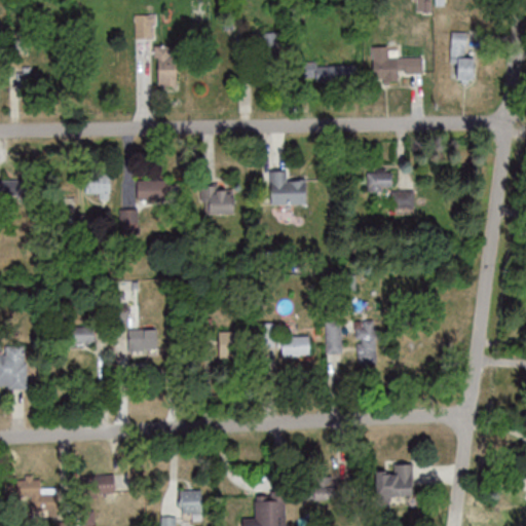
[(136,12),(136,38),(155,38),(155,12),(136,12)]
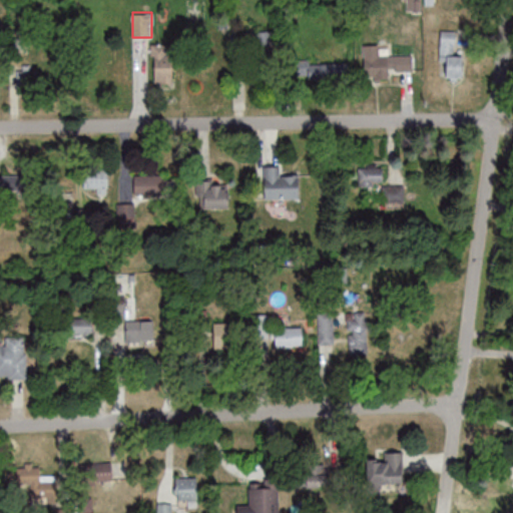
[(440,63),(446,63),(445,77),(463,77),(463,55),(456,55),(456,31),(440,31),(440,63)]
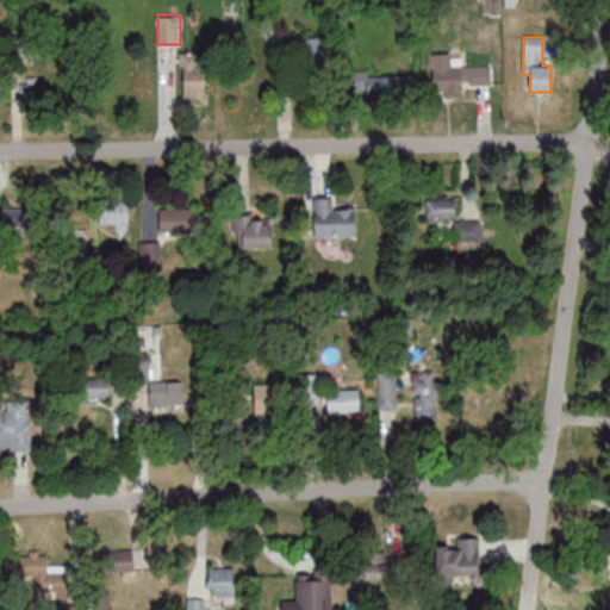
[(284,39),(284,63),(324,63),(324,39),(284,39)]
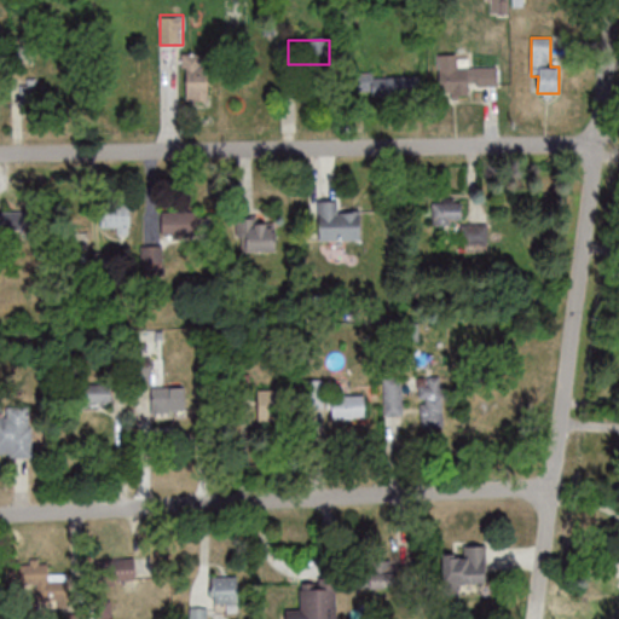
[(32,64),(33,48),(15,47),(15,63),(32,64)]
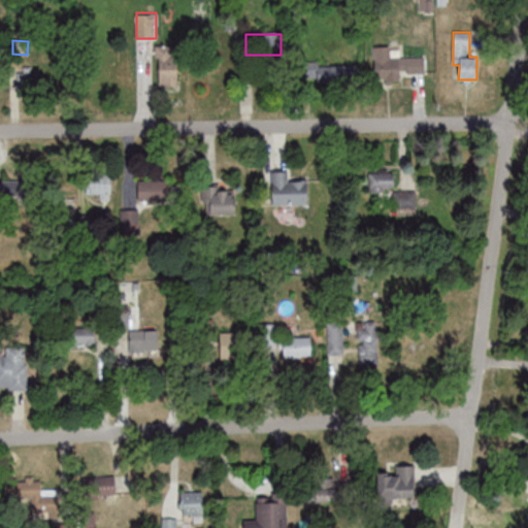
[(177,86),(177,44),(156,44),(156,86),(177,86)]
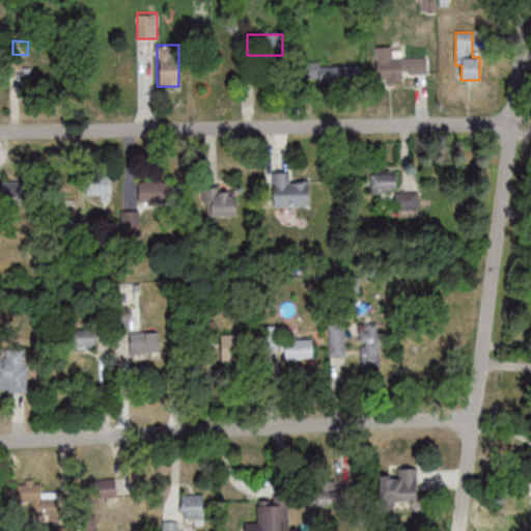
[(376,46),(376,79),(395,79),(395,46),(376,46)]
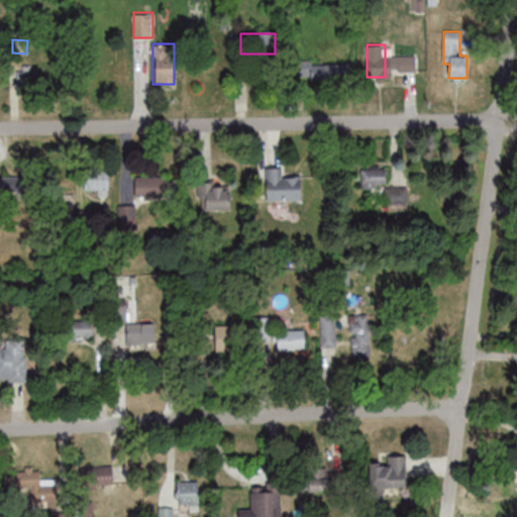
[(15,69),(15,82),(31,83),(32,70),(15,69)]
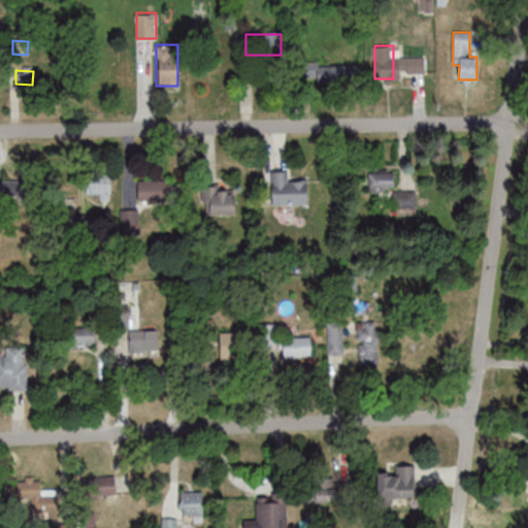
[(393,207),(416,207),(416,191),(393,191),(393,170),(369,169),(369,191),(393,192),(393,207)]
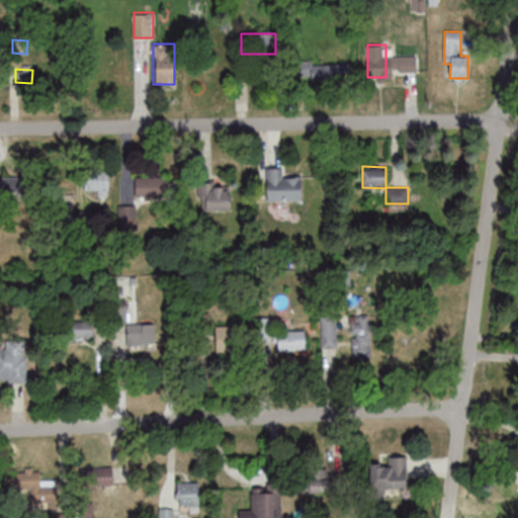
[(266,168),(266,200),(300,200),(300,177),(283,177),(283,168),(266,168)]
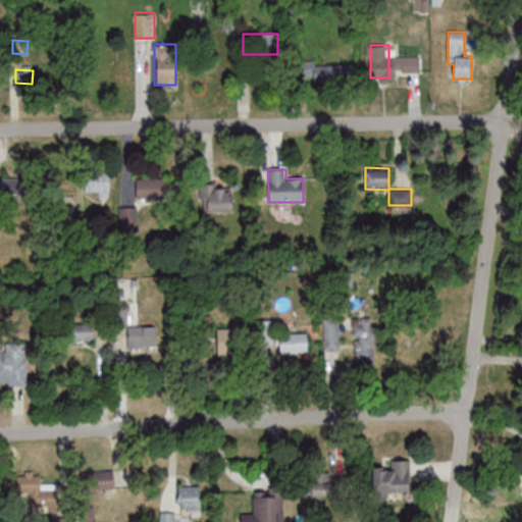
[(109,196),(109,172),(87,172),(87,196),(109,196)]
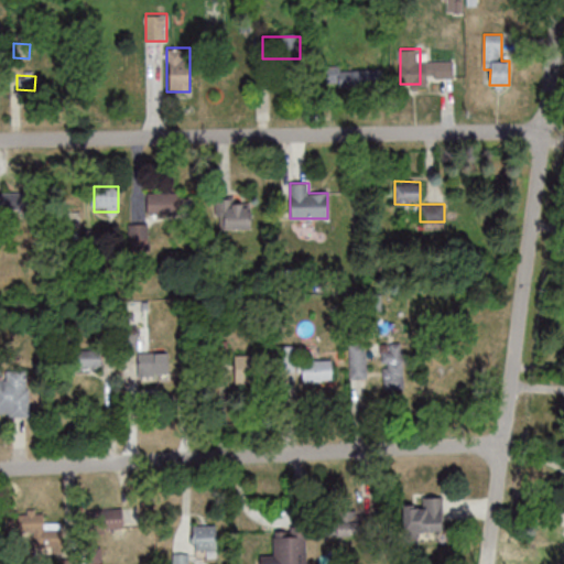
[(0,191),(0,215),(19,216),(19,191),(0,191)]
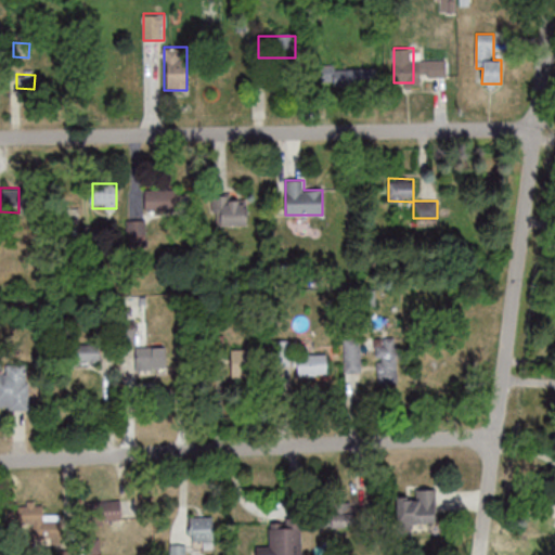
[(145,190),(145,209),(176,209),(176,190),(145,190)]
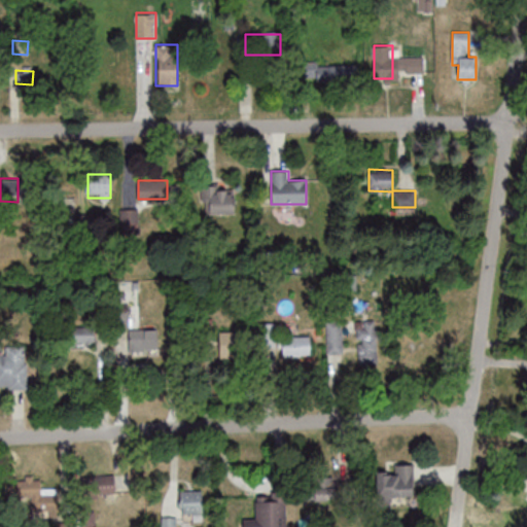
[(235,213),(235,186),(206,186),(206,213),(235,213)]
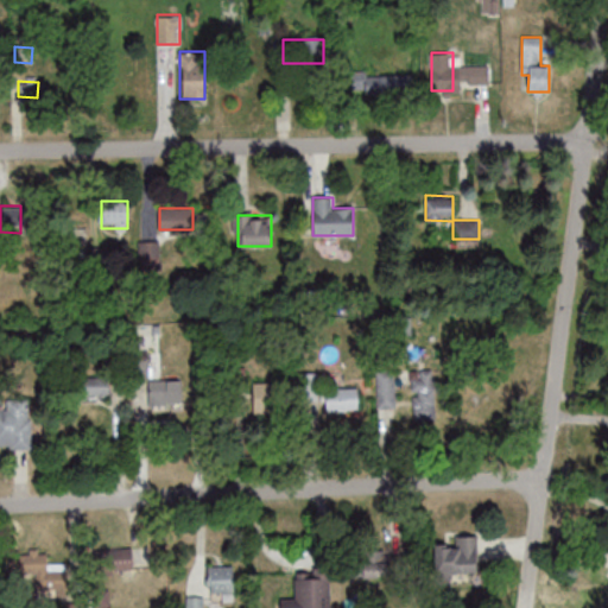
[(86,228),(65,228),(65,252),(86,252),(86,228)]
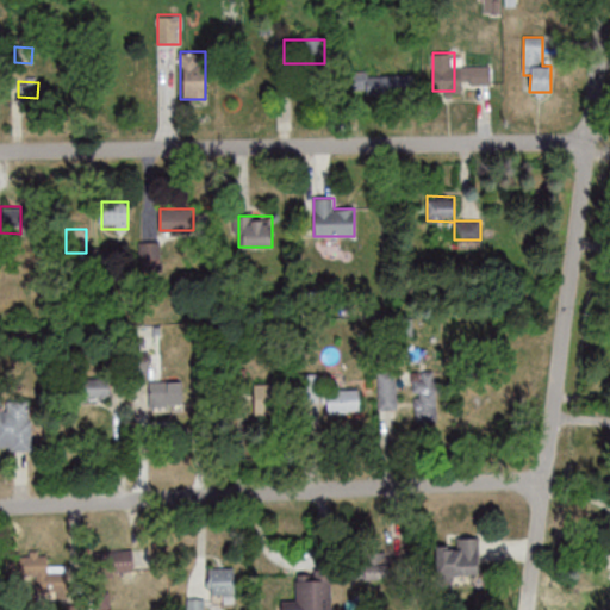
[(160,260),(160,241),(141,241),(141,260),(160,260)]
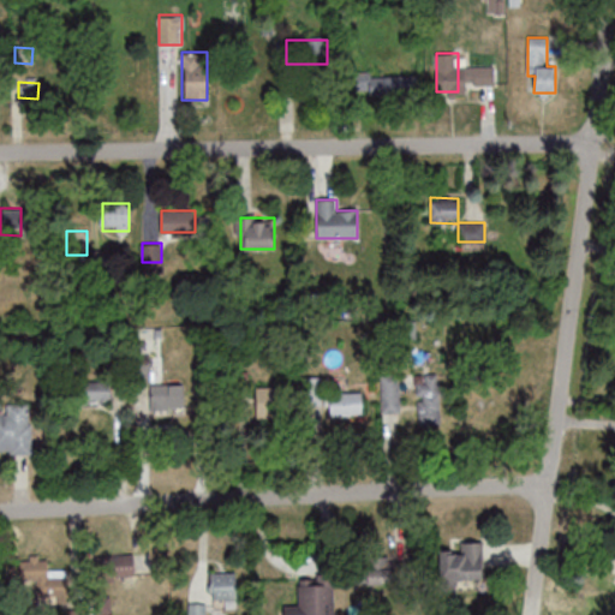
[(399,376),(382,376),(382,415),(399,415),(399,376)]
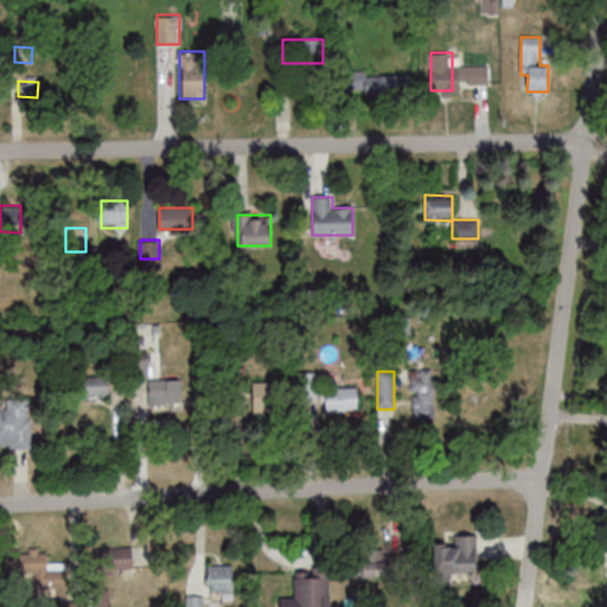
[(435,371),(413,371),(413,420),(435,420),(435,371)]
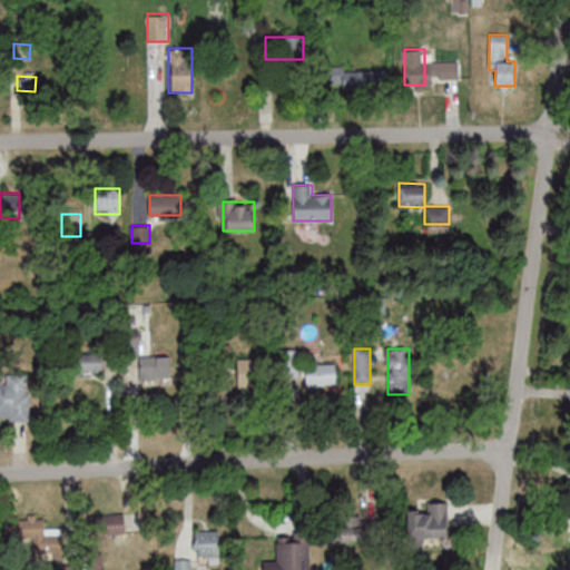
[(297,375),(297,352),(283,352),(283,375),(297,375)]
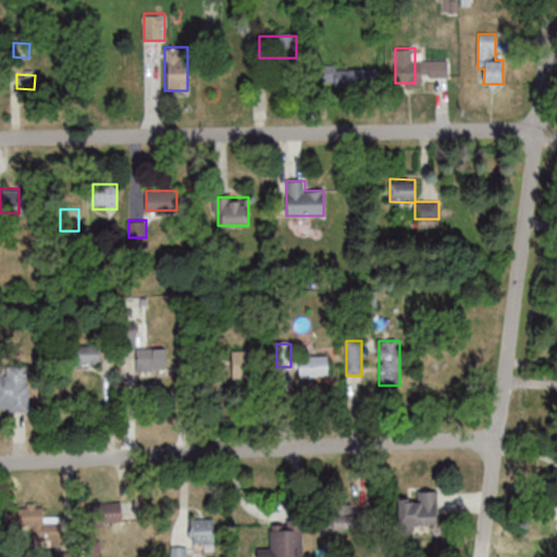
[(70,366),(100,366),(100,348),(70,348),(70,366)]
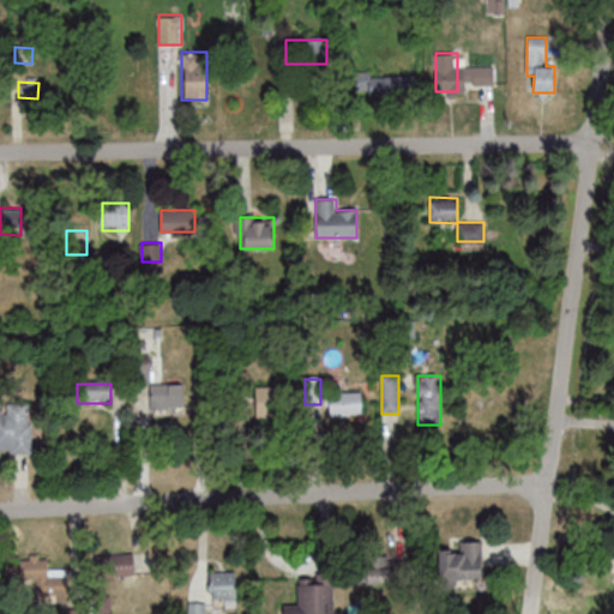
[(184,411),(184,385),(150,385),(150,411),(184,411)]
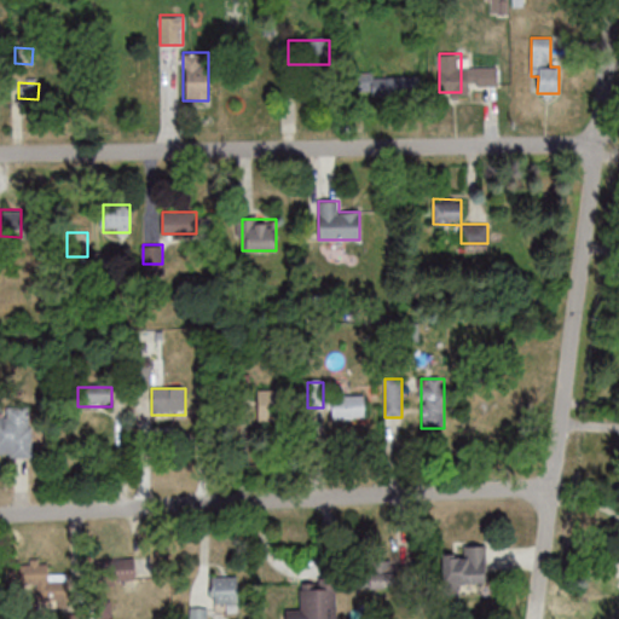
[(259,389),(259,421),(282,421),(282,389),(259,389)]
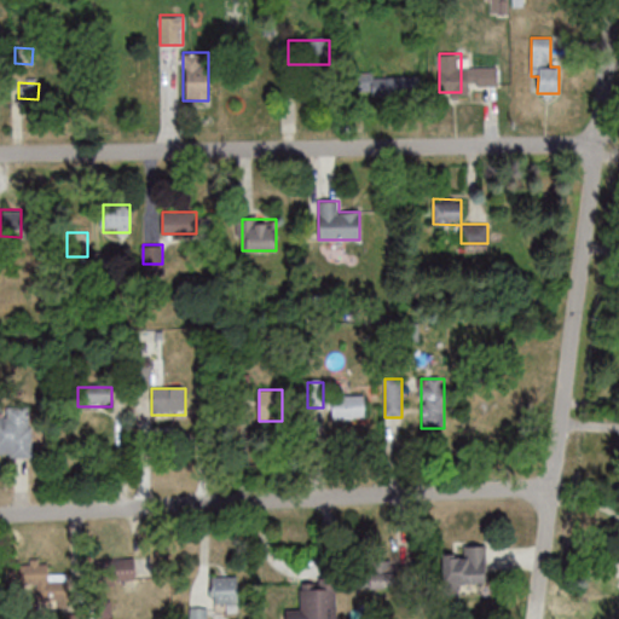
[(331,420),(365,420),(365,397),(331,397),(331,420)]
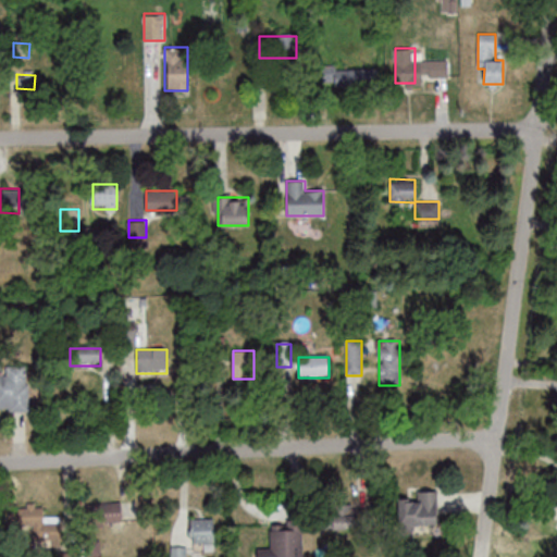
[(0,410),(28,410),(27,368),(7,368),(7,375),(0,375),(0,410)]
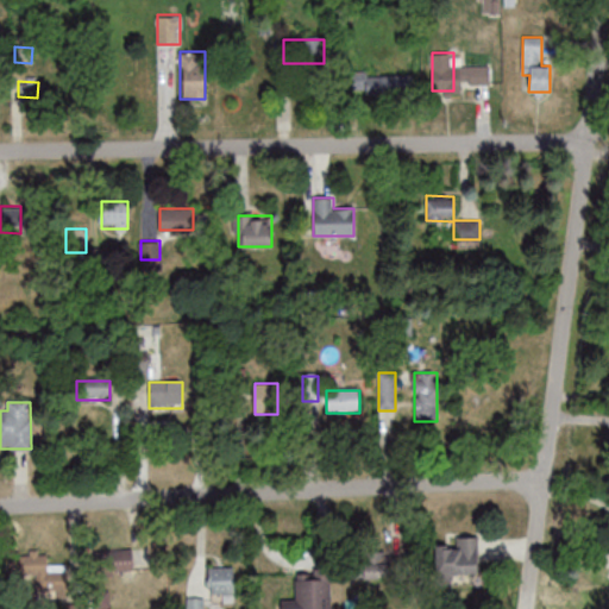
[(478,573),(478,537),(456,537),(456,546),(435,546),(435,584),(451,584),(451,573),(478,573)]
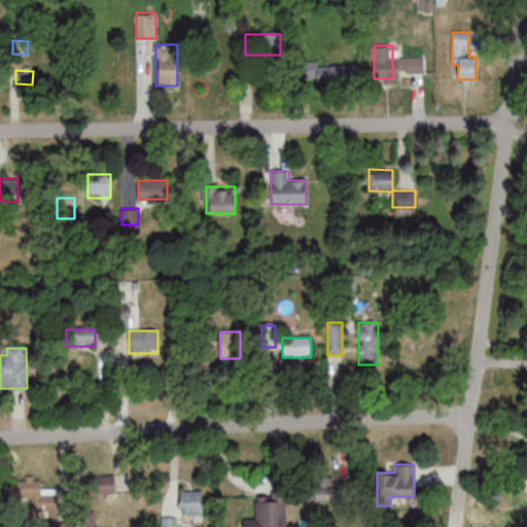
[(115,476),(86,476),(86,495),(115,495),(115,476)]
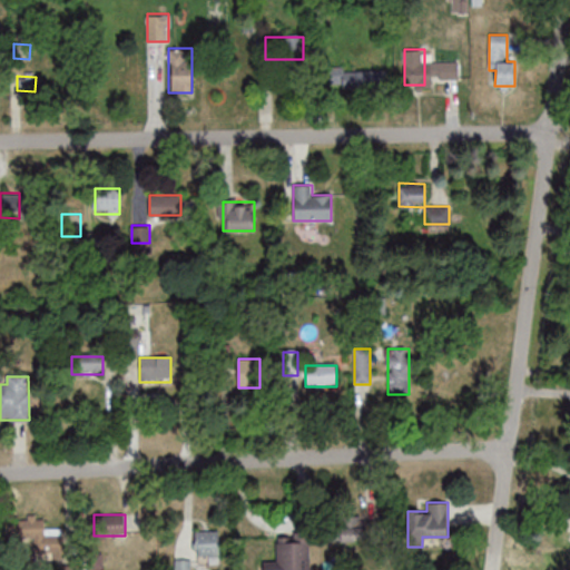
[(45,528),(45,519),(19,518),(18,541),(32,541),(32,557),(64,557),(64,528),(45,528)]
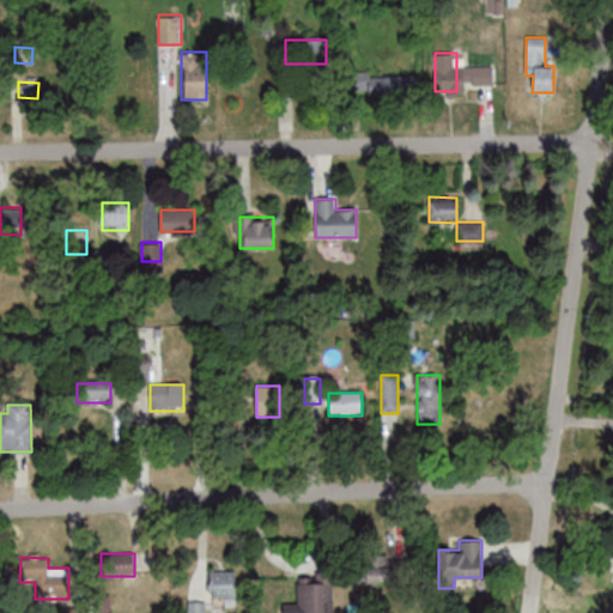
[(386,581),(386,557),(356,557),(356,581),(386,581)]
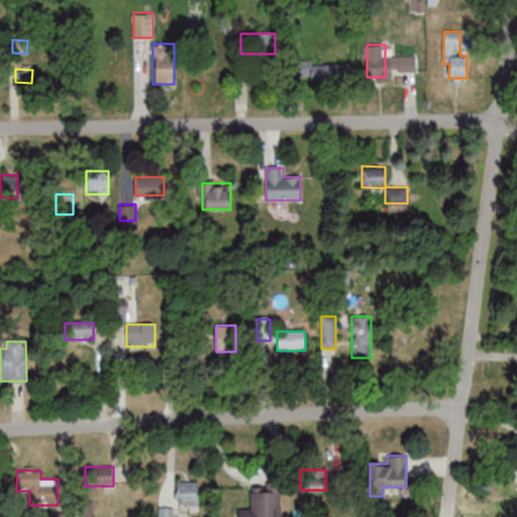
[(197,482),(178,482),(178,503),(197,503),(197,482)]
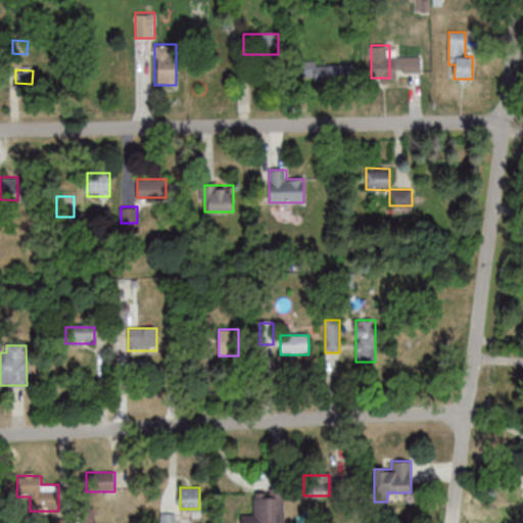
[(241,522),(284,522),(284,490),(254,490),(254,514),(241,515),(241,522)]
